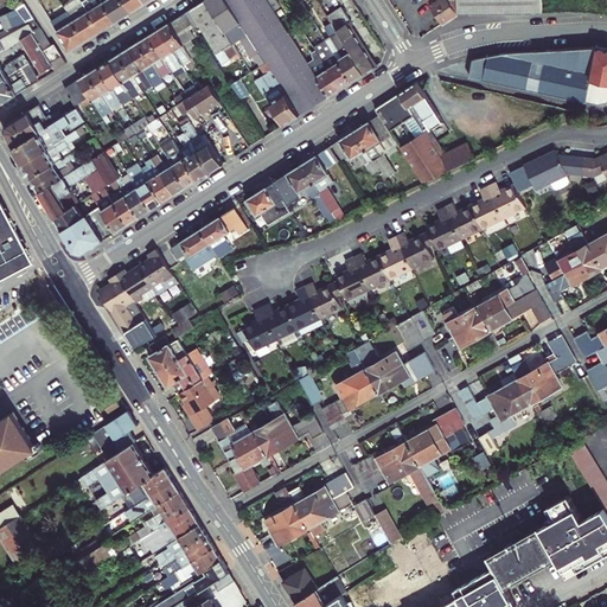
[(0,0),(0,16),(0,14),(0,1),(2,0),(6,0),(7,1),(11,0),(0,0)]
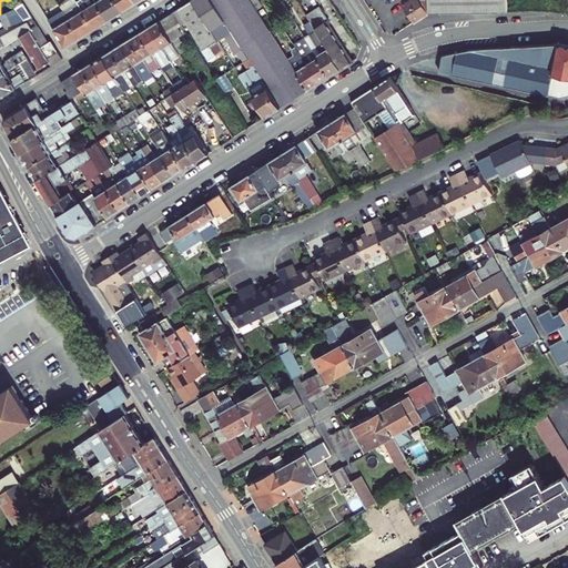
[(66,13),(72,9),(71,7),(78,2),(75,0),(70,0),(61,7),(66,13)]
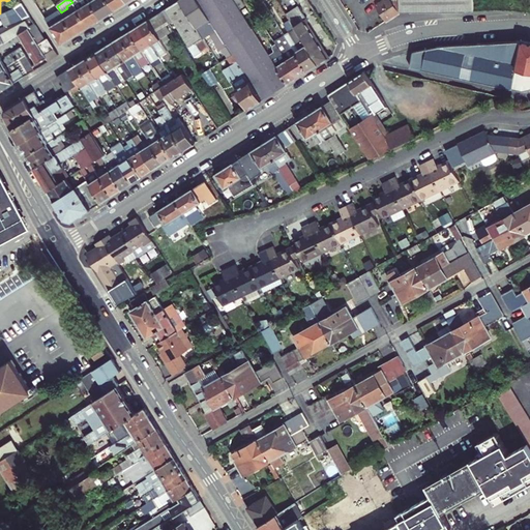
[(75,0),(72,2),(88,27),(101,19),(89,0),(75,0)]
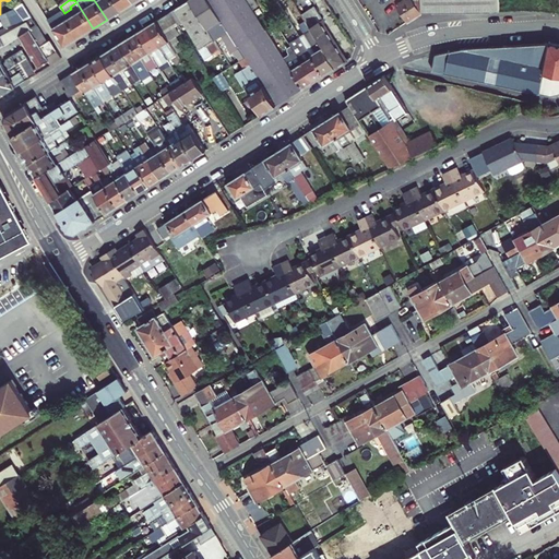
[(94,0),(107,20),(121,12),(114,0),(94,0)]
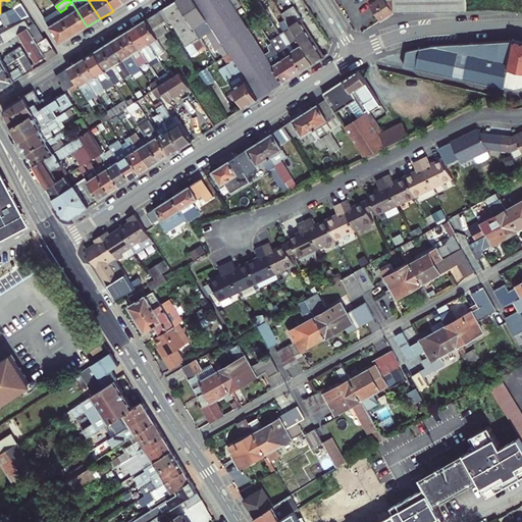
[(125,3),(123,0),(106,0),(113,11),(125,3)]
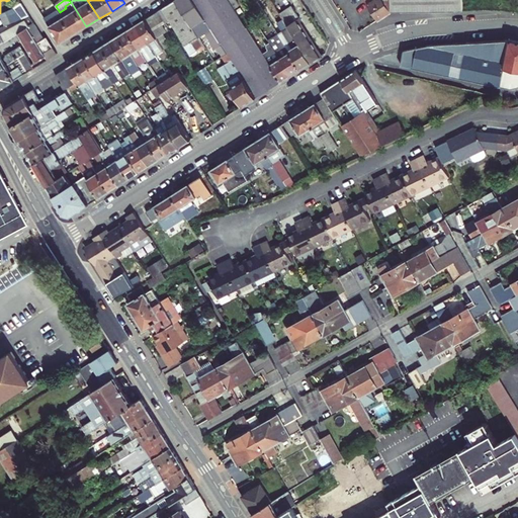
[(228,53),(193,0),(176,0),(176,1),(199,37),(205,33),(216,49),(218,48),(223,56),(228,53)]
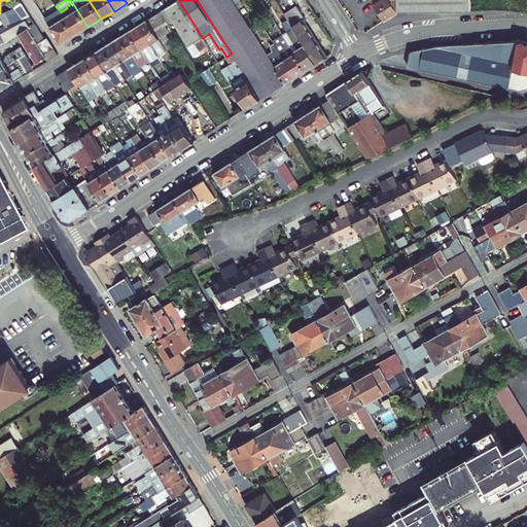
[(251,29),(239,8),(233,0),(197,0),(232,54),(260,100),(286,83),(268,55),(256,37),(251,29)]
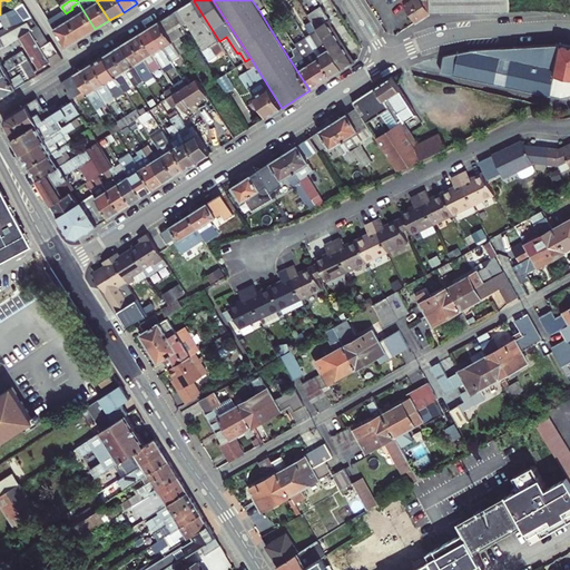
[(252,0),(258,9),(263,6),(259,0),(252,0)]
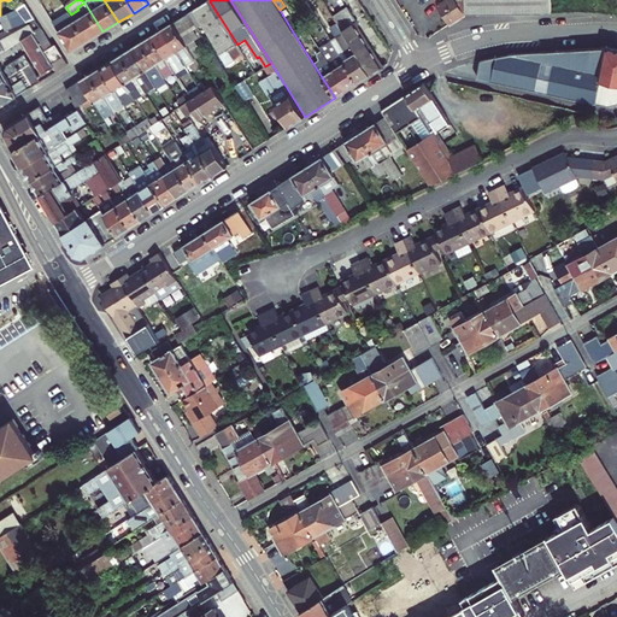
[(458,0),(435,0),(451,23),(466,13),(458,0)]
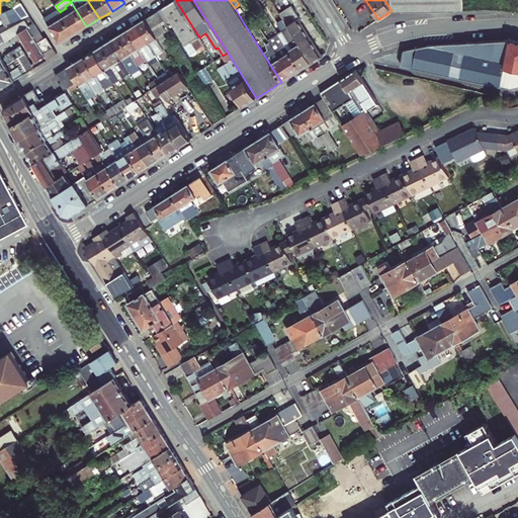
[(463,0),(384,0),(392,11),(463,10),(463,0)]
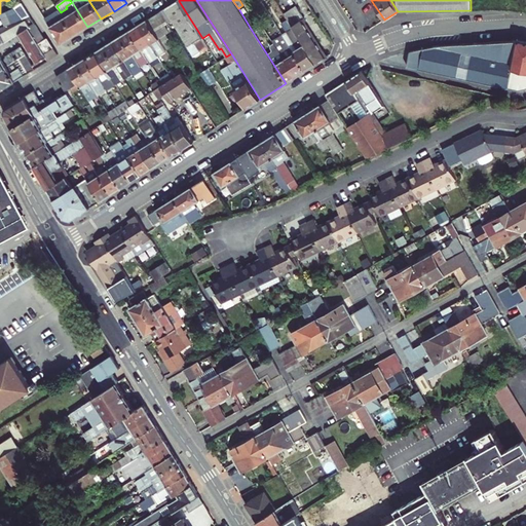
[(168,24),(174,21),(189,45),(188,45),(194,55),(201,51),(201,50),(208,47),(202,38),(179,1),(161,11),(168,24)]
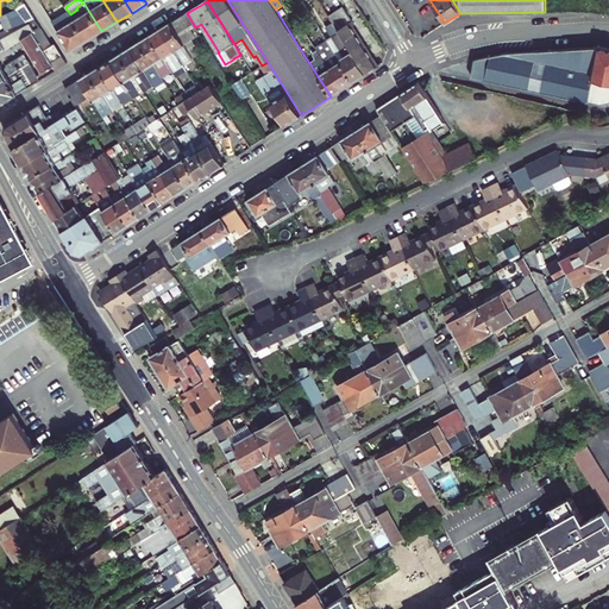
[(0,16),(6,31),(24,23),(36,18),(26,2),(17,8),(0,16)]
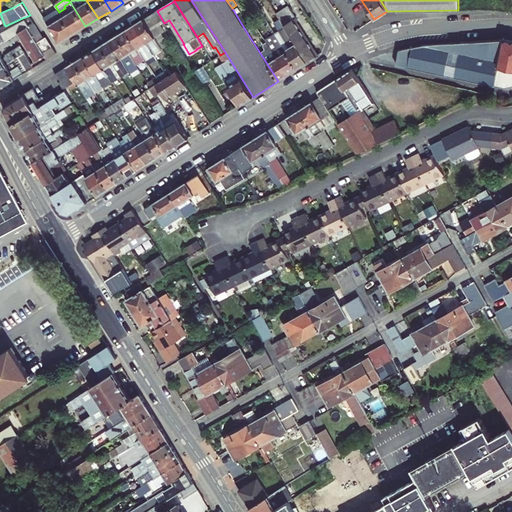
[(85,26),(70,2),(64,6),(65,8),(59,12),(72,35),(85,26)]
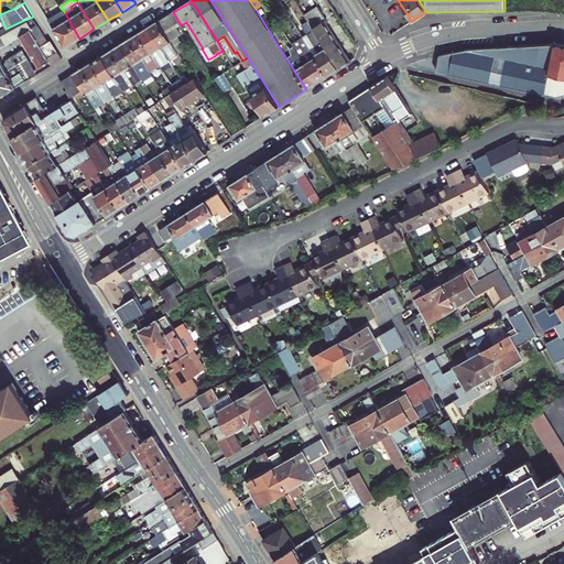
[(317,7),(305,14),(311,23),(339,68),(349,62),(326,24),(328,23),(317,7)]
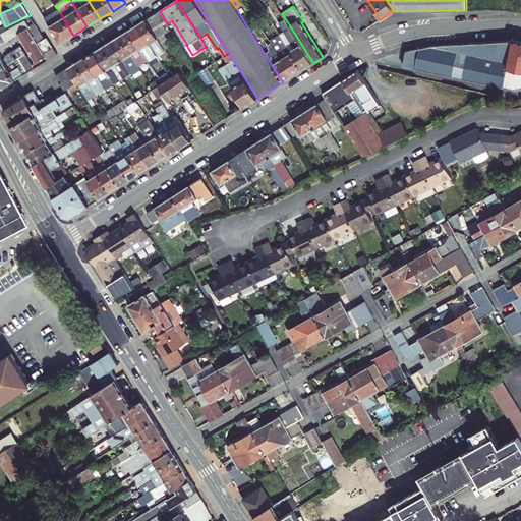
[(167,23),(160,11),(154,15),(162,26),(163,26),(167,23)]
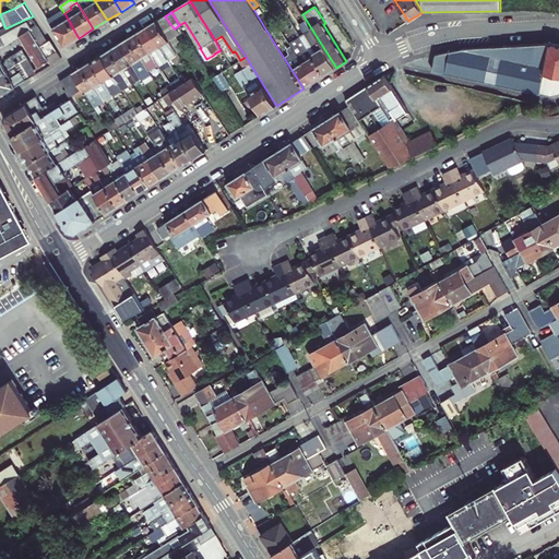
[(79,38),(64,13),(57,19),(55,15),(48,20),(64,47),(79,38)]
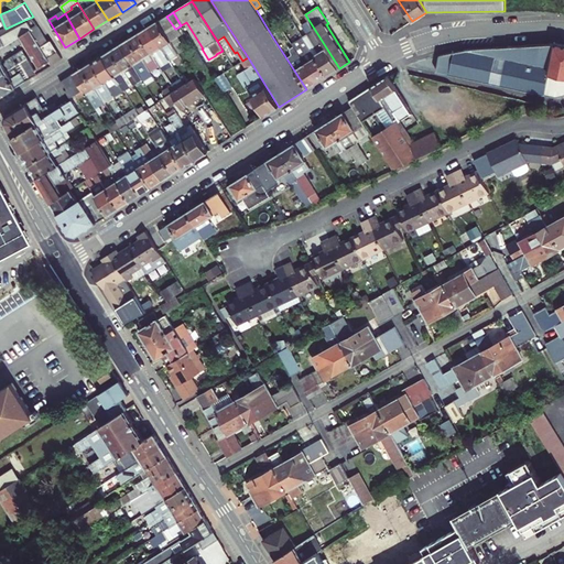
[(0,47),(8,44),(20,36),(31,30),(39,25),(33,17),(22,21),(24,24),(17,29),(17,28),(0,36),(0,47)]
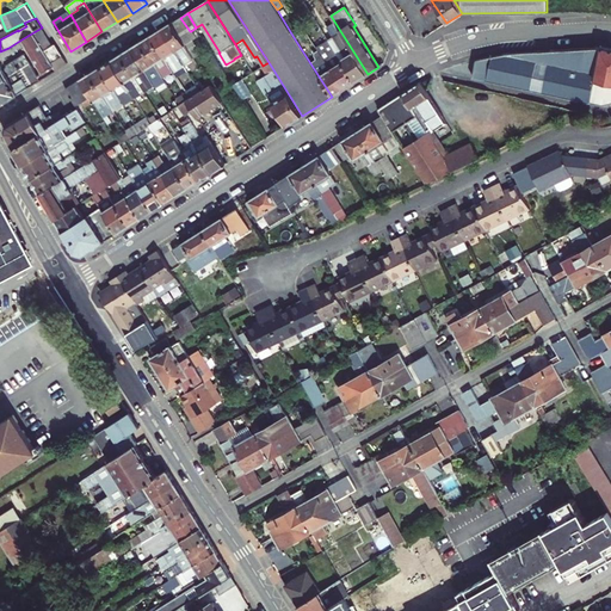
[(192,39),(196,37),(191,31),(190,31),(180,18),(172,23),(192,55),(199,50),(192,39)]
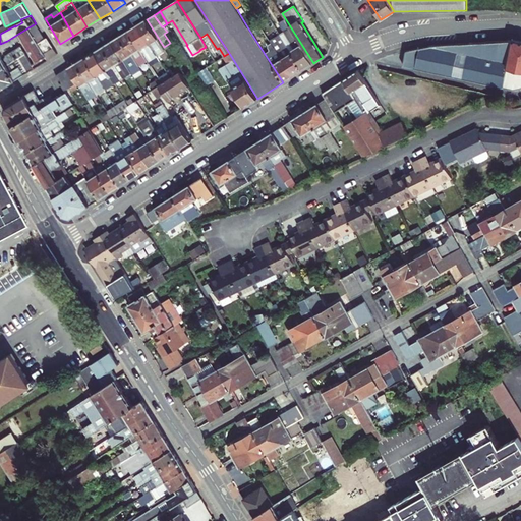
[(138,25),(147,39),(157,55),(166,49),(164,47),(147,19),(138,25)]
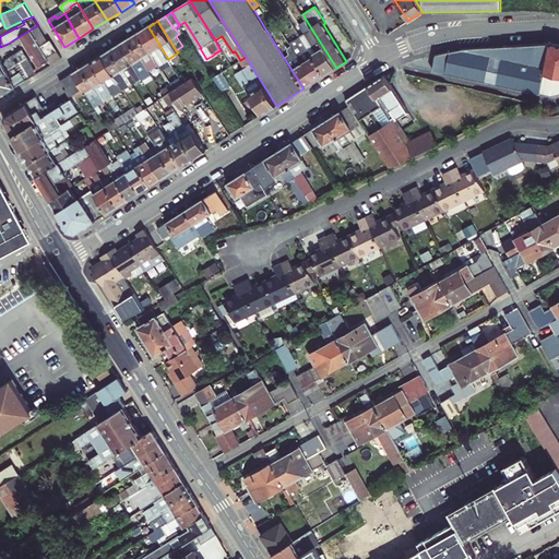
[(336,68),(308,23),(297,31),(301,38),(325,75),(336,68)]
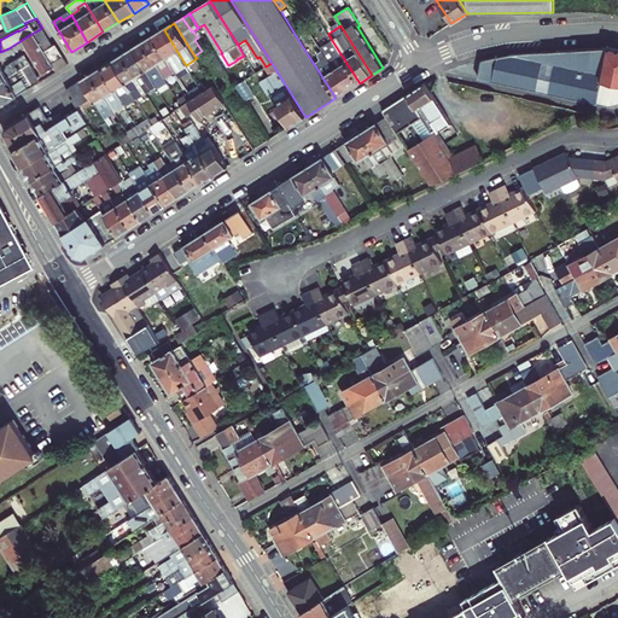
[(42,28),(34,33),(46,51),(53,46),(42,28)]
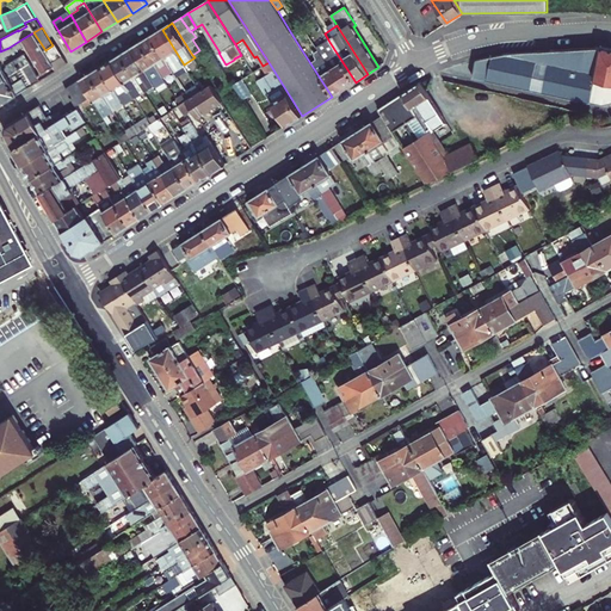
[(162,30),(152,36),(173,71),(187,92),(191,98),(201,91),(197,85),(189,91),(180,76),(185,74),(180,67),(184,65),(172,45),(162,30)]
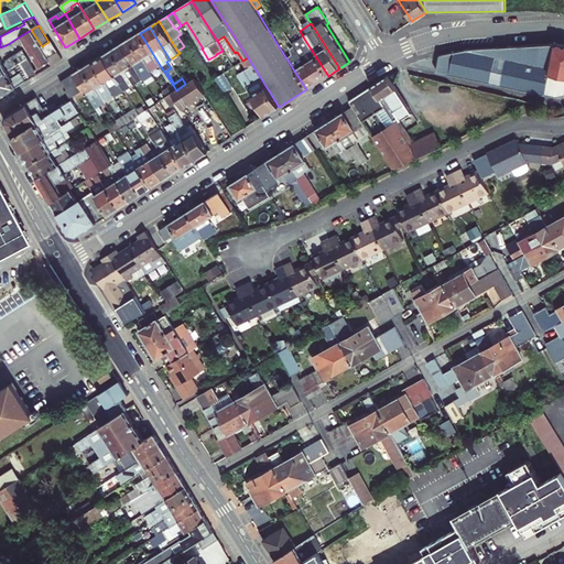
[(280,36),(274,28),(269,31),(274,40),(280,36)]
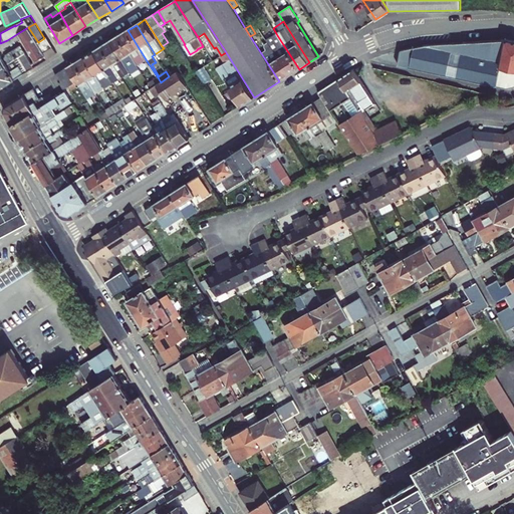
[(28,27),(18,33),(36,61),(46,54),(38,42),(28,27)]
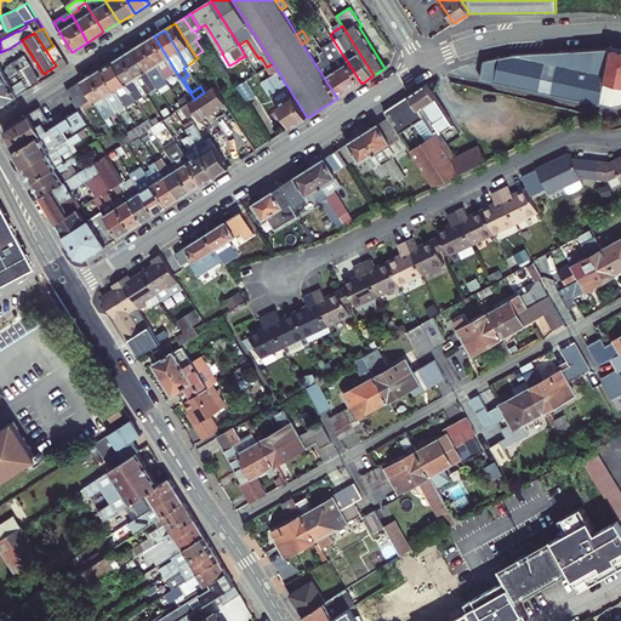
[(154,36),(144,43),(166,79),(176,72),(154,36)]
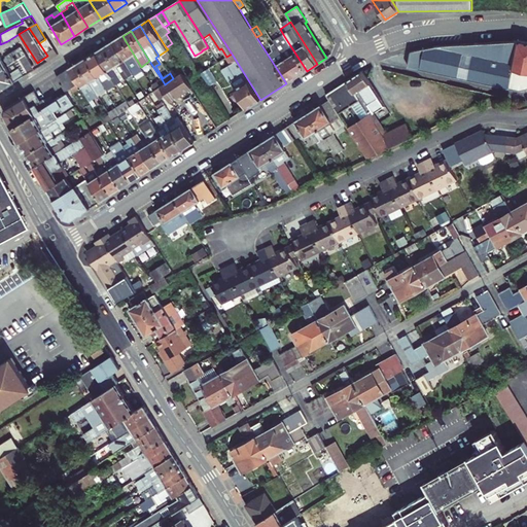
[(7,41),(9,44),(21,38),(19,34),(7,41)]
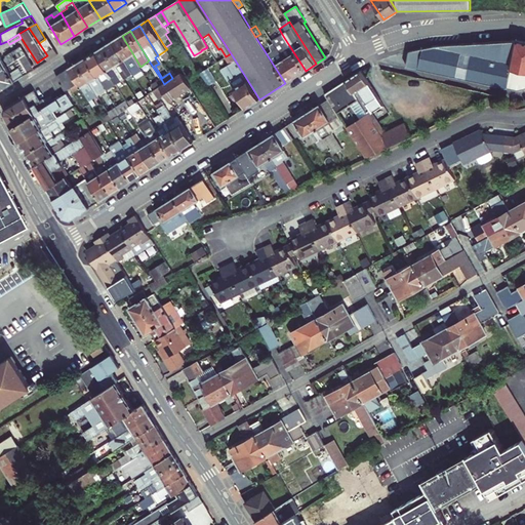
[(122,36),(113,41),(133,74),(142,68),(140,67),(122,36)]
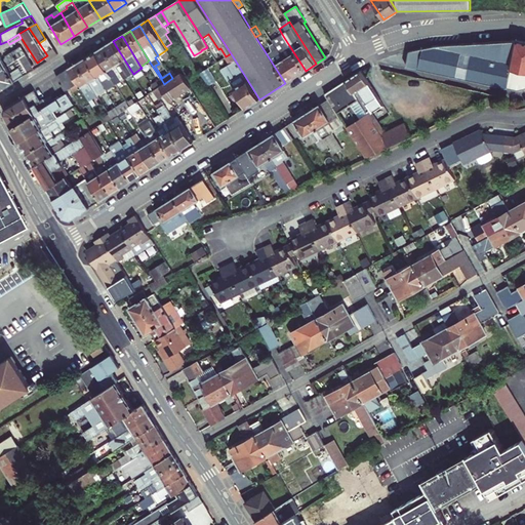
[(274,42),(277,47),(295,77),(306,71),(283,36),(274,42)]
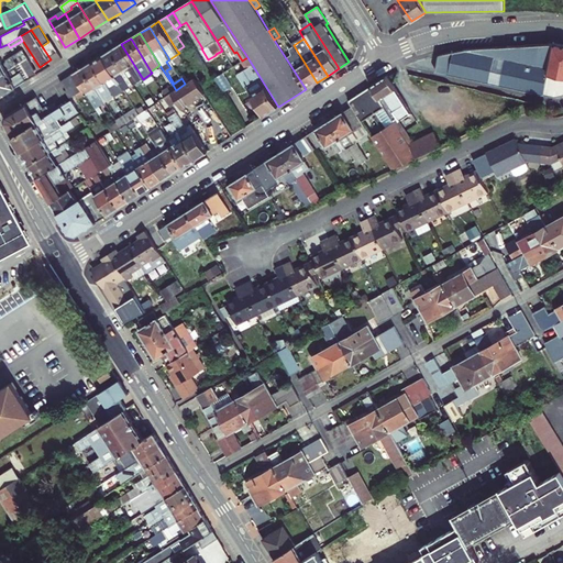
[(63,58),(52,41),(51,41),(48,42),(42,46),(51,59),(54,64),(63,58)]
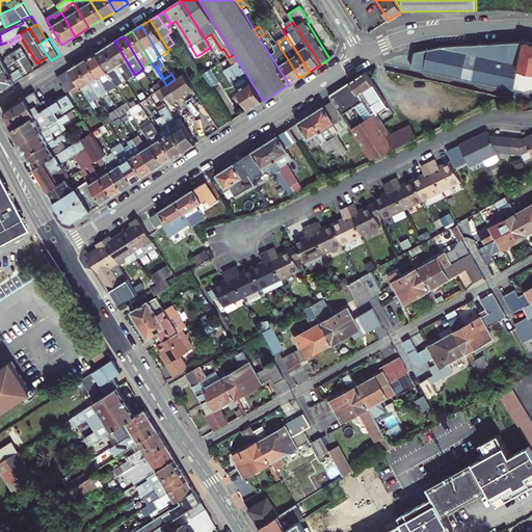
[(531,43),(524,41),(472,44),(443,47),(415,52),(411,68),(463,79),(525,91),(531,89),(531,43)]
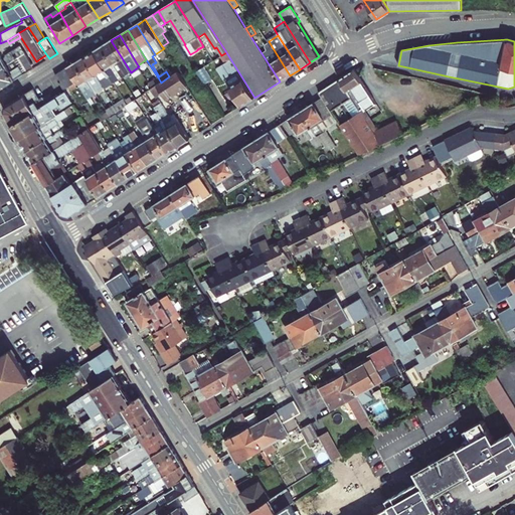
[(0,43),(0,48),(9,43),(7,40),(0,43)]
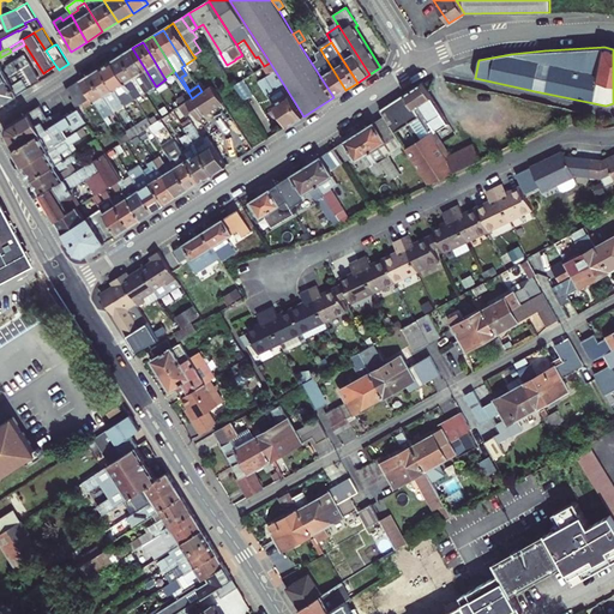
[(132,48),(122,55),(145,92),(151,89),(156,86),(132,48)]
